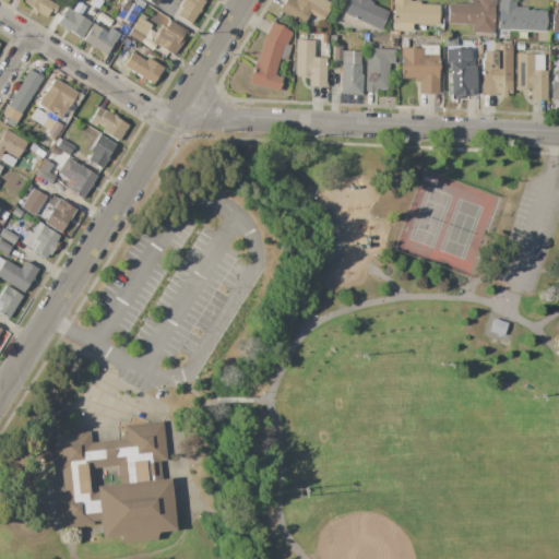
[(23,0),(48,0),(58,7),(54,14),(49,12),(46,18),(22,3),(23,0)]
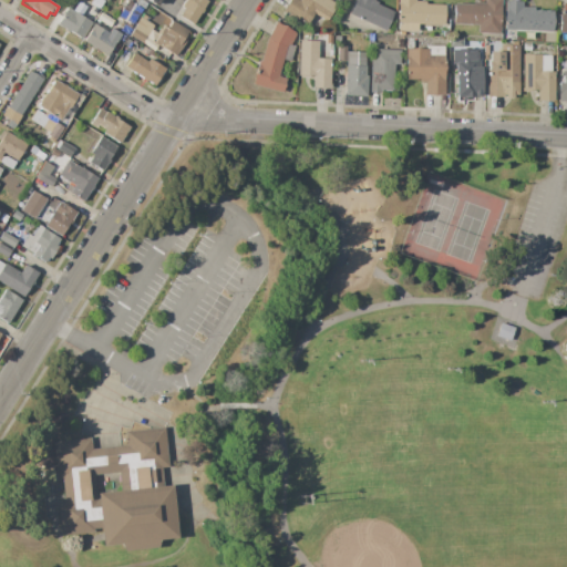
[(185,0),(181,8),(175,16),(158,6),(161,0),(185,0)]
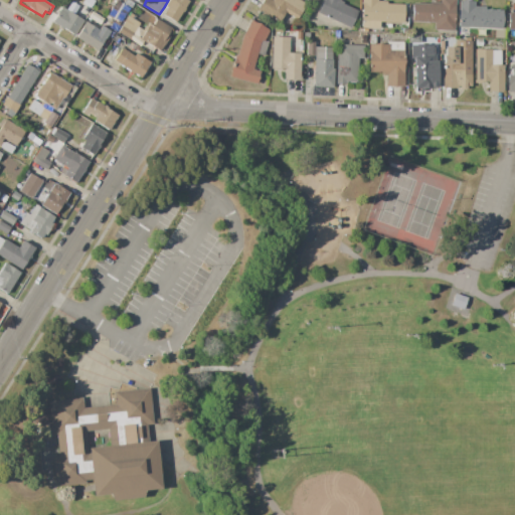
[(186,0),(188,1),(175,22),(162,14),(166,8),(164,7),(168,0),(186,0)]
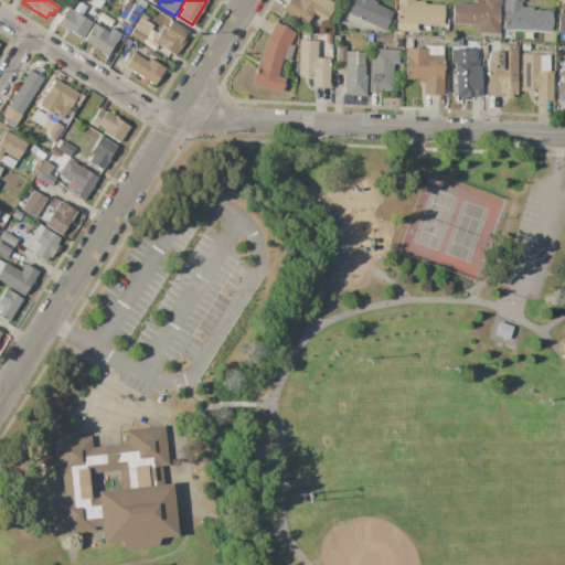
[(328,0),(336,4),(326,21),(311,13),(305,25),(281,11),(288,0),(328,0)]
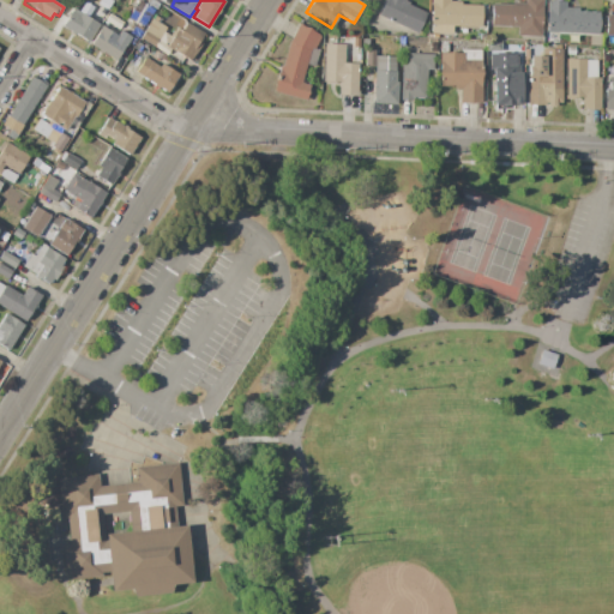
[(416,34),(378,16),(384,0),(404,0),(409,2),(408,5),(426,13),(416,34)]
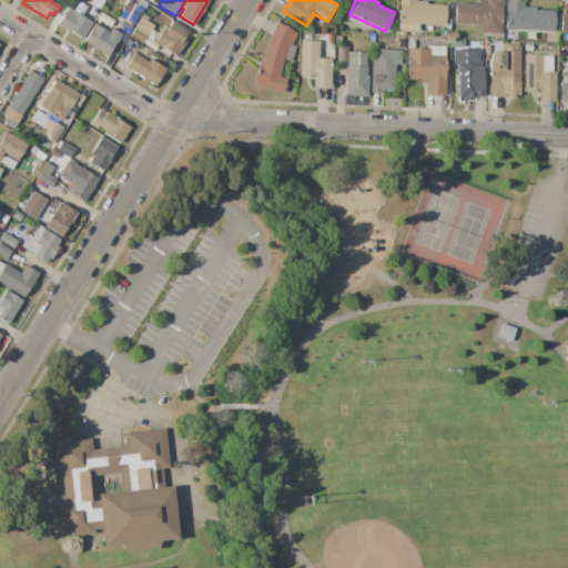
[(444,26),(418,24),(418,32),(398,31),(399,23),(398,23),(398,0),(416,0),(416,1),(426,1),(426,4),(445,4),(444,26)]
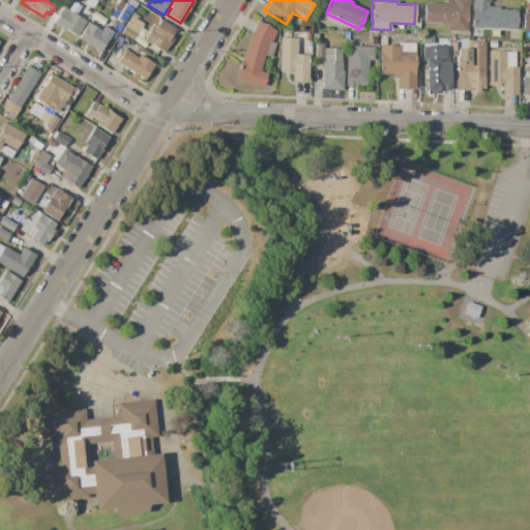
[(469,0),(469,6),(468,6),(467,31),(445,31),(446,23),(423,22),(423,3),(442,4),(442,2),(452,3),(452,0),(469,0)]
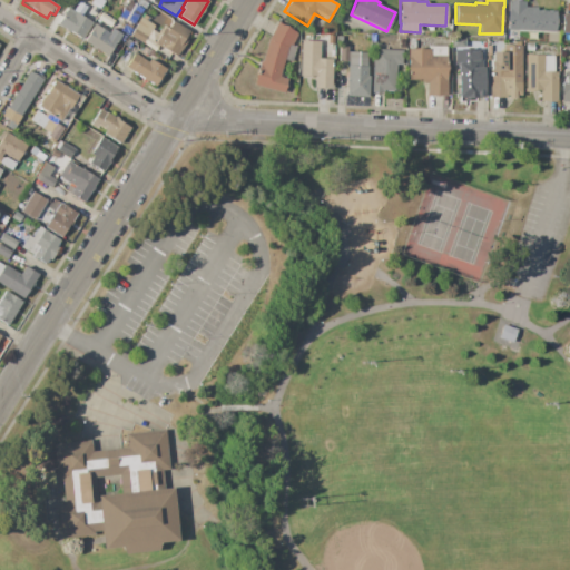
[(81,39),(70,32),(69,33),(65,30),(66,29),(58,25),(64,16),(61,15),(64,11),(65,12),(68,8),(69,8),(74,1),(81,6),(77,13),(92,22),(81,39)]
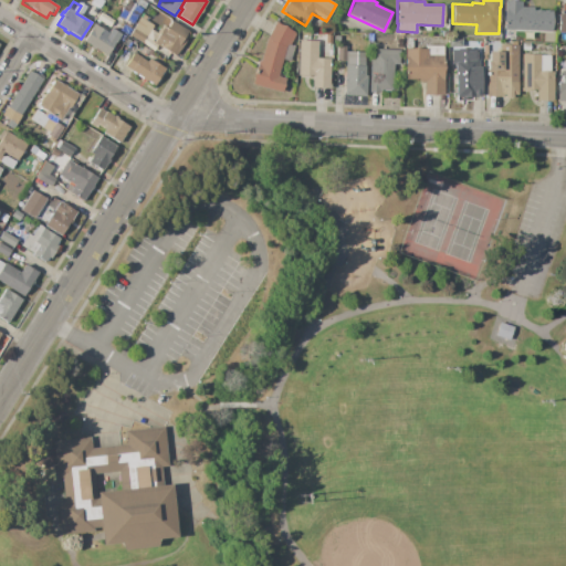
[(551,32),(515,31),(515,30),(504,29),(505,1),(521,1),(521,7),(533,8),(533,11),(552,11),(551,32)]
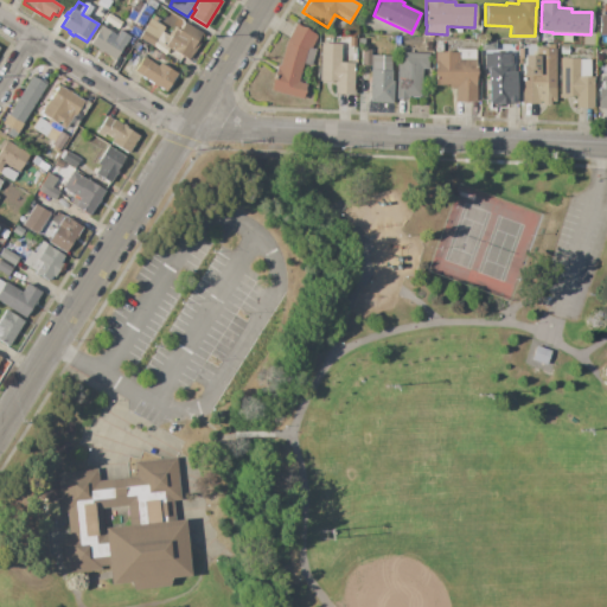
[(139,31),(123,21),(132,7),(147,17),(139,31)]
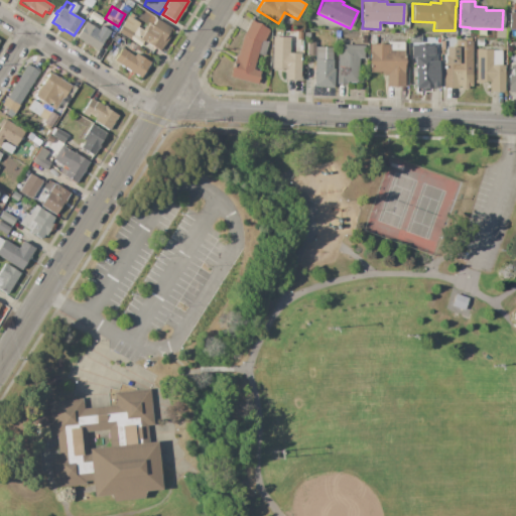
[(515,29),(507,29),(507,14),(509,14),(509,12),(515,12),(515,29)]
